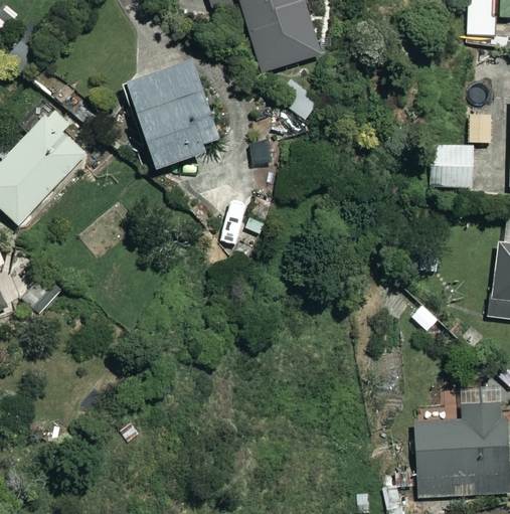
[(319,55),(303,0),(207,0),(210,7),(235,0),(239,0),(261,72),(319,55)]
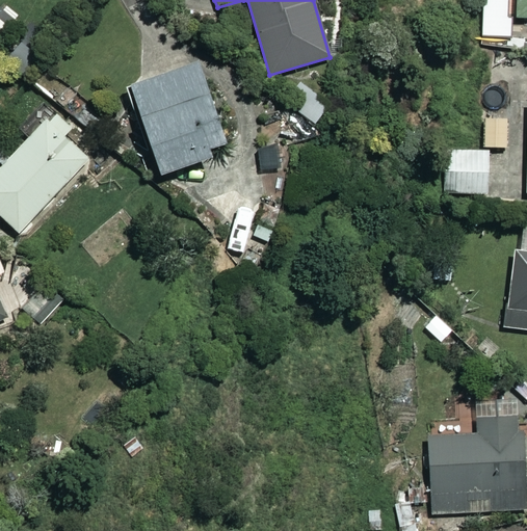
[(512,0),(512,19),(526,20),(526,0),(512,0)]
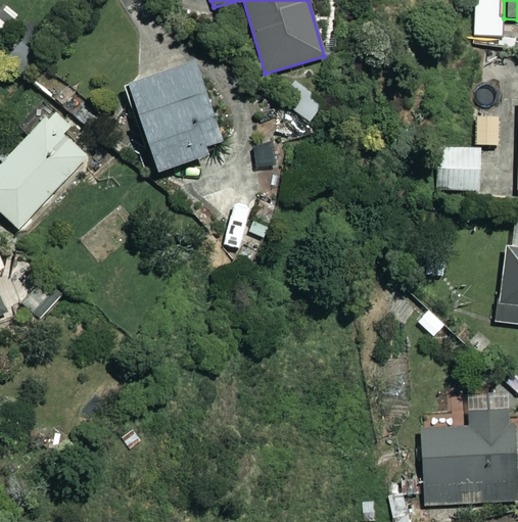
[(131,85),(160,171),(210,153),(208,146),(224,141),(196,62),(131,85)]
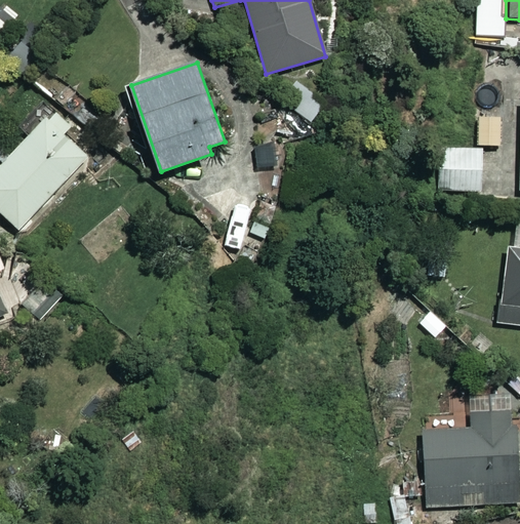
[(69,127),(53,113),(0,167),(0,220),(12,233),(86,158),(62,134),(69,127)]
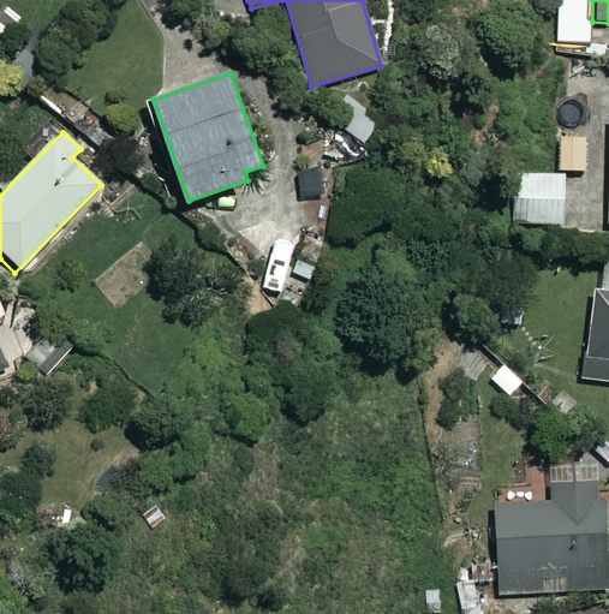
[(581,136),(556,136),(556,171),(583,170),(581,136)]
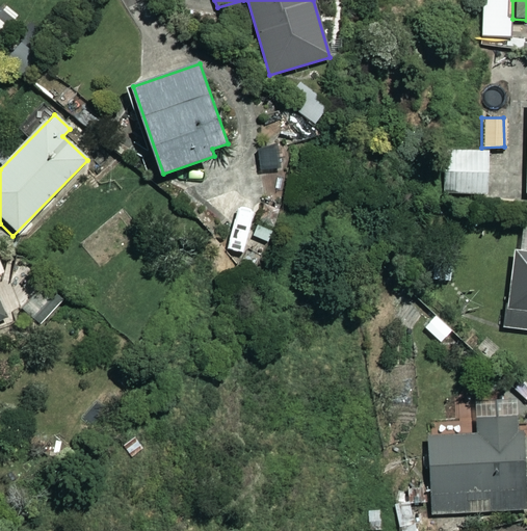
[(283,169),(281,145),(254,149),(257,173),(283,169)]
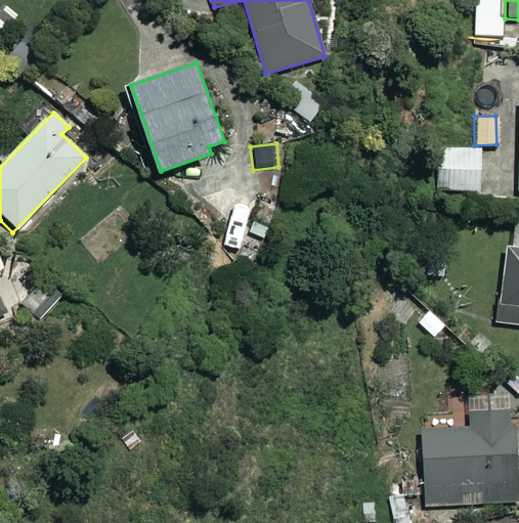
[(480,148),(436,148),(436,190),(481,190),(480,148)]
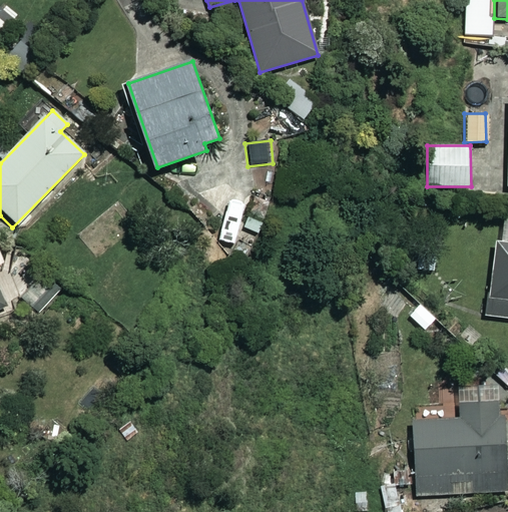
[(251,178),(234,175),(227,210),(244,213),(251,178)]
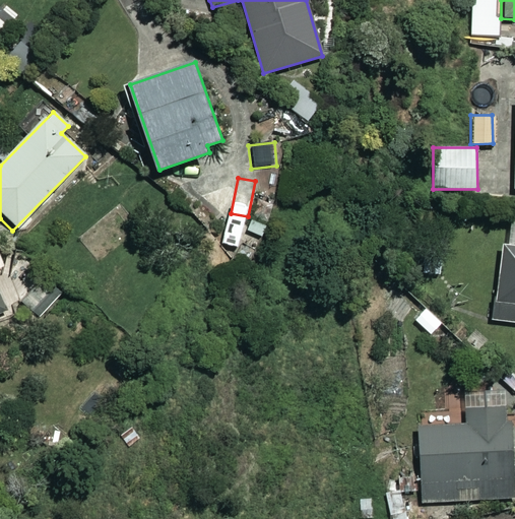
[(247,229),(234,221),(215,256),(229,263),(247,229)]
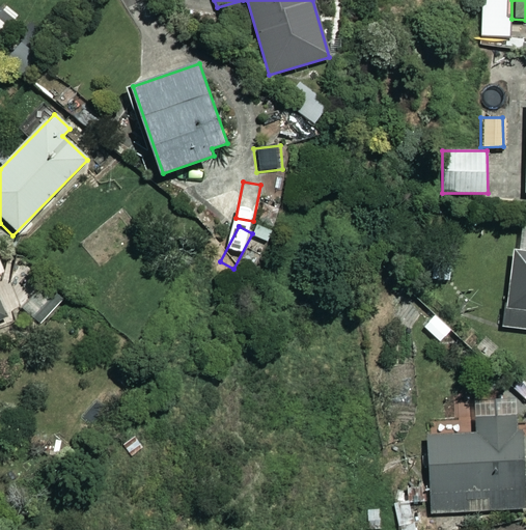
[(525,247),(500,245),(491,321),(525,325),(525,323),(525,247)]
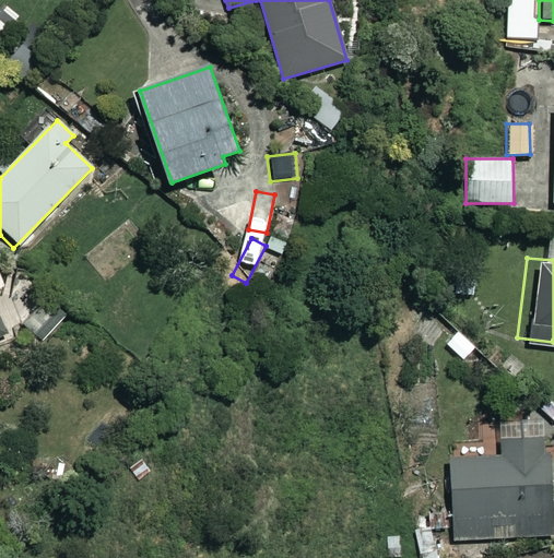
[(65,318),(43,298),(21,322),(44,342),(65,318)]
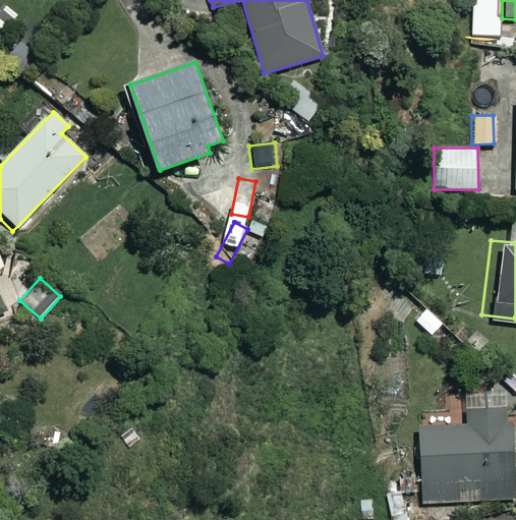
[(418,428),(419,444),(409,445),(410,463),(420,462),(422,504),(515,499),(511,401),(467,403),(468,425),(418,428)]
